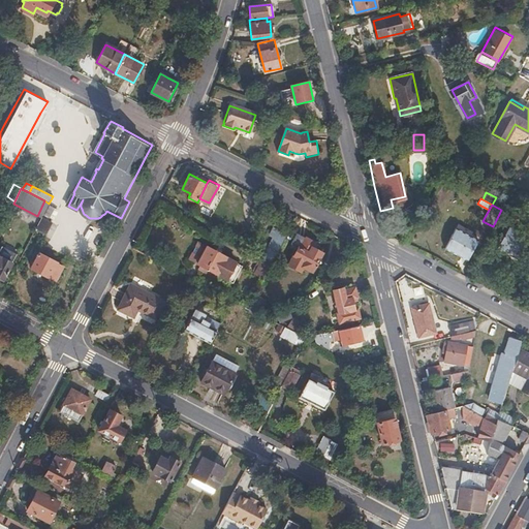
[(45,234),(51,222),(41,217),(35,228),(45,234)]
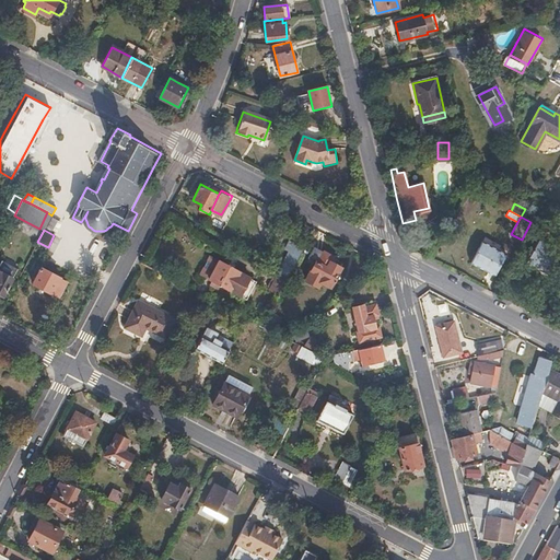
[(294,267),(304,246),(289,238),(279,257),(283,259),(278,269),(279,269),(290,275),(294,267)]
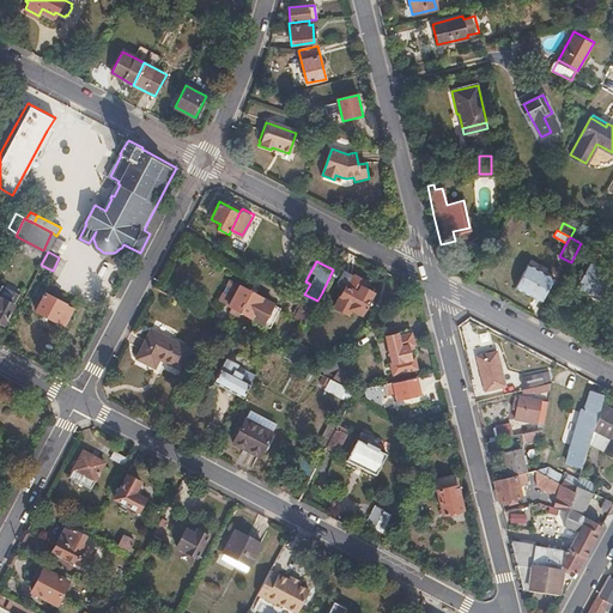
[(541,302),(554,278),(527,263),(514,287),(541,302)]
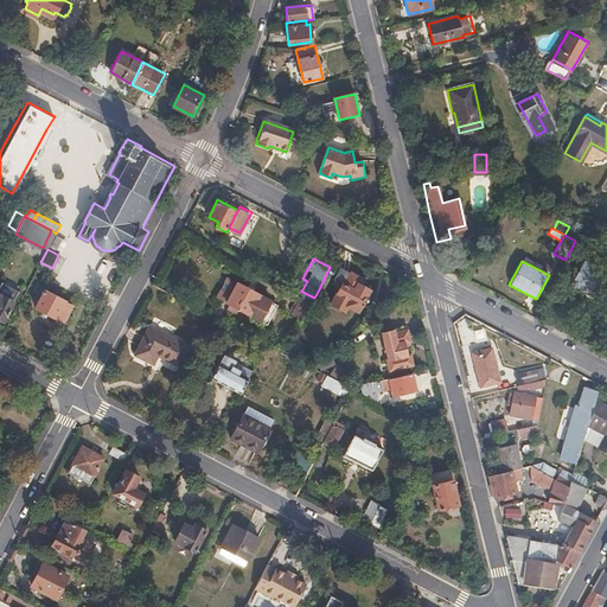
[(600,283),(606,273),(588,263),(582,261),(574,278),(570,283),(574,286),(587,293),(593,296),(600,283)]
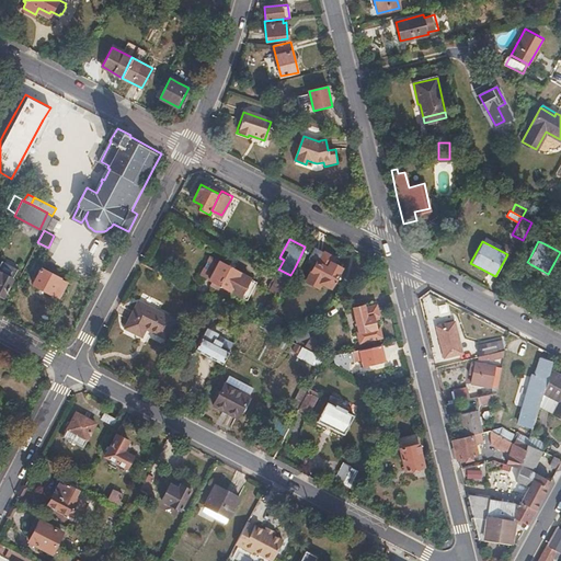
[(333,286),(344,266),(336,262),(332,260),(334,255),(325,250),(319,261),(318,261),(308,279),(319,285),(321,281),(333,286)]
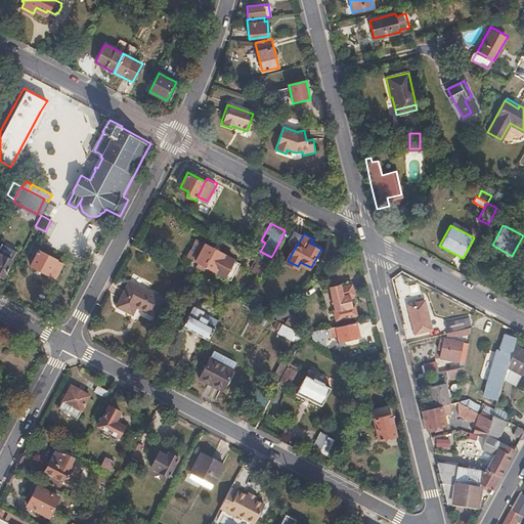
[(239,263),(197,239),(187,256),(200,262),(198,264),(205,268),(206,266),(221,274),(230,279),(239,263)]
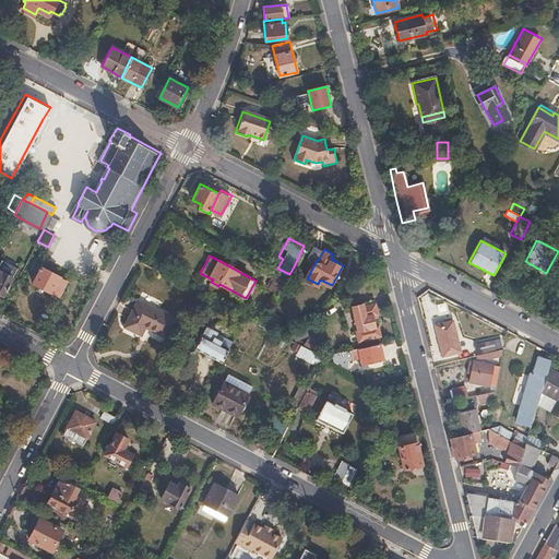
[(0,294),(3,296),(14,274),(0,266),(0,294)]
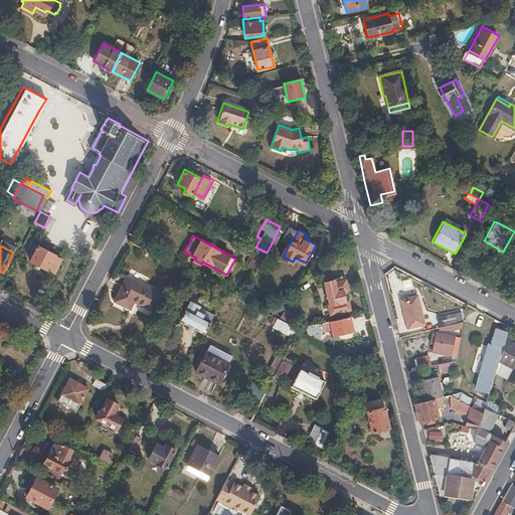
[(54,272),(61,258),(38,246),(31,261),(54,272)]
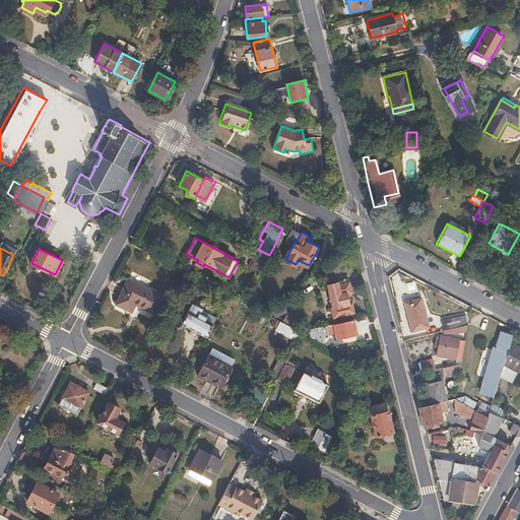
[(260,272),(269,255),(259,250),(250,267),(260,272)]
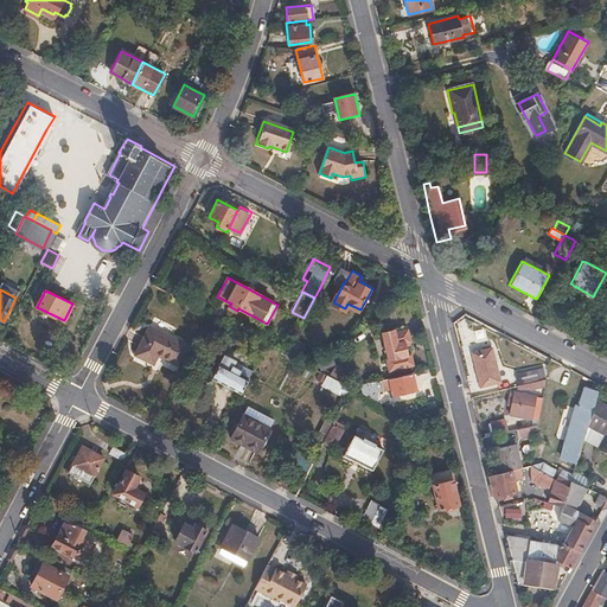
[(179,366),(191,345),(151,325),(144,338),(135,355),(152,363),(157,355),(170,362),(179,366)]
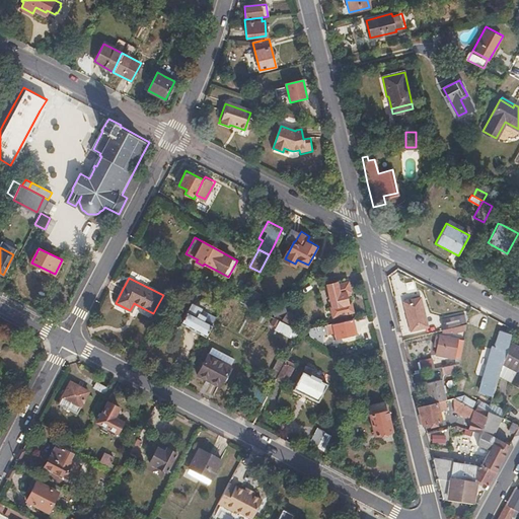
[(353,311),(351,303),(348,303),(346,292),(350,291),(348,282),(337,285),(336,282),(326,285),(327,286),(323,287),(325,296),(329,296),(332,307),(330,307),(334,316),(353,311)]
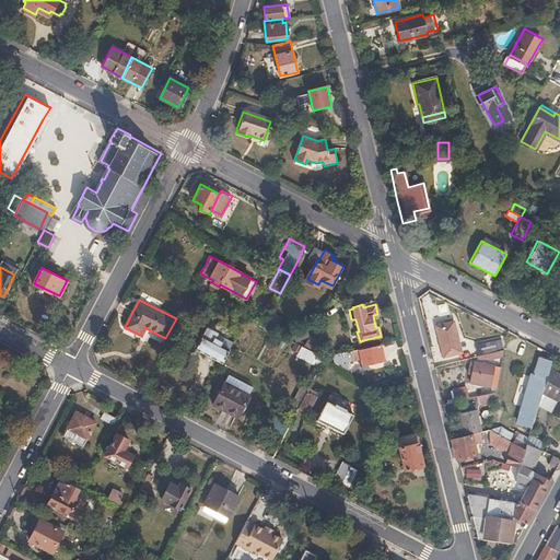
[(459,353),(453,321),(434,325),(439,341),(442,357),(459,353)]
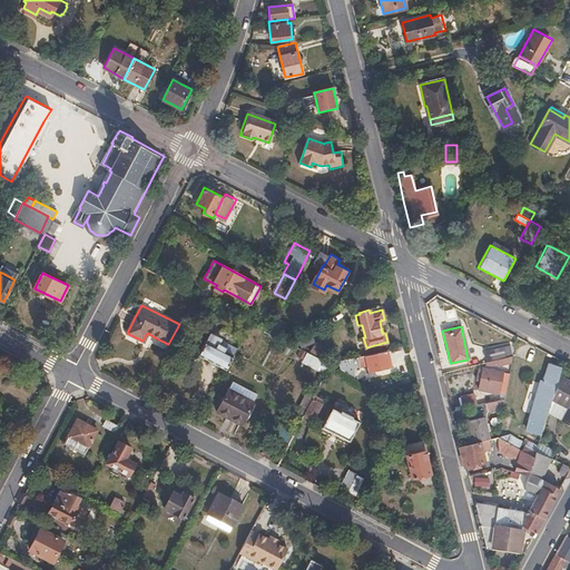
[(226,347),(217,343),(220,337),(209,332),(198,353),(226,369),(234,355),(225,351),(226,347)]
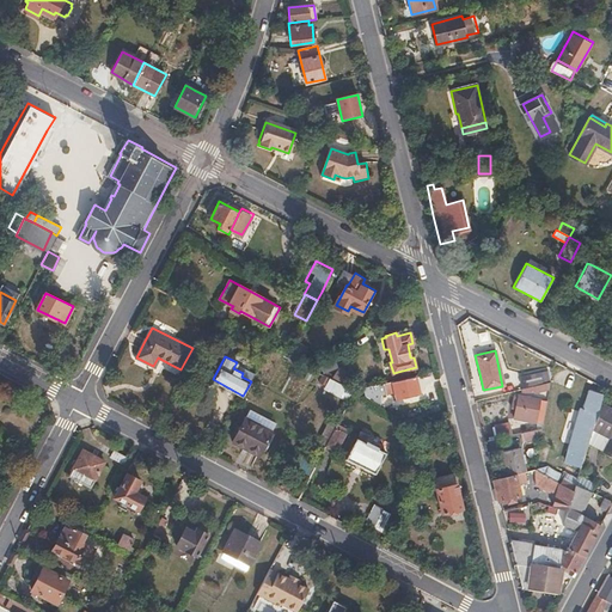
[(550,381),(546,369),(519,377),(521,389),(533,386),(550,381)]
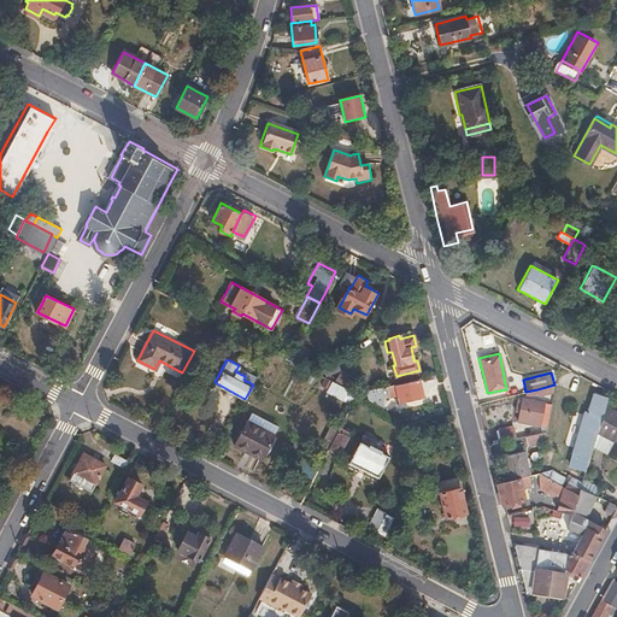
[(351,403),(357,393),(356,392),(346,387),(330,380),(325,376),(322,385),(328,387),(327,391),(351,403)]
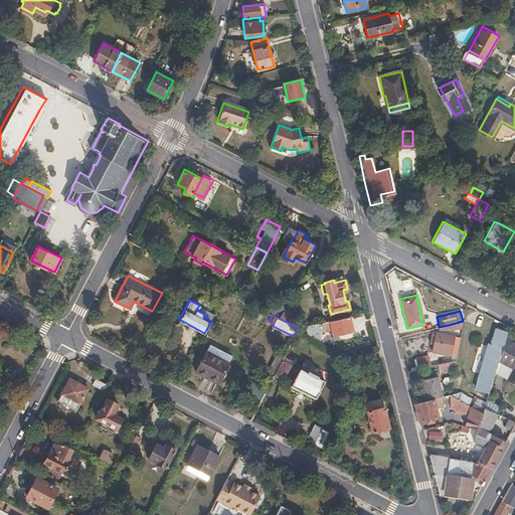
[(351,330),(348,316),(306,325),(309,334),(316,332),(332,328),(333,334),(351,330)]
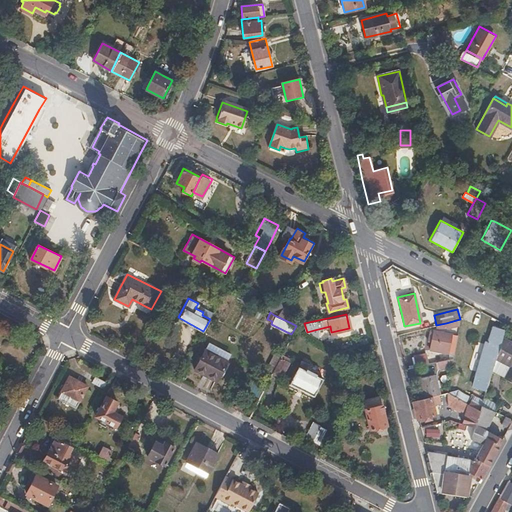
[(459,325),(460,319),(446,323),(447,328),(459,325)]
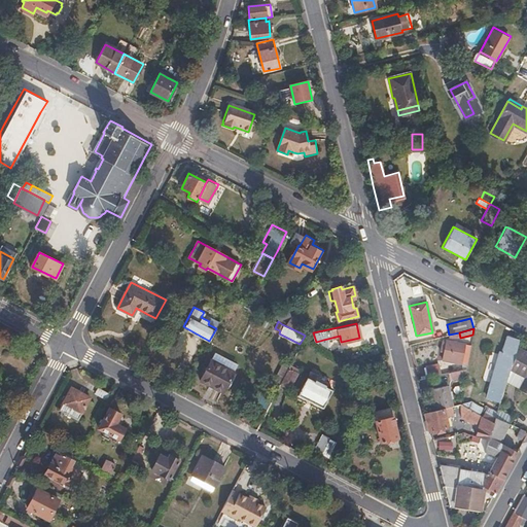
[(506,382),(517,346),(519,340),(506,336),(502,352),(500,351),(497,362),(496,362),(493,373),(494,374),(492,384),(500,386),(498,390),(503,392),(506,382)]
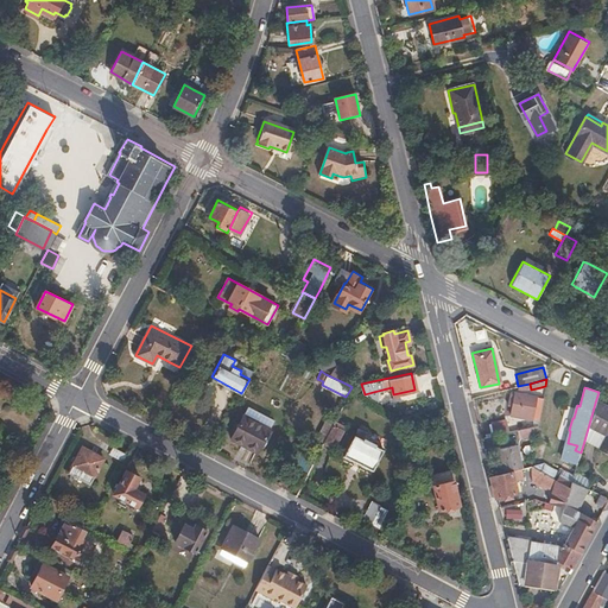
[(539,420),(543,399),(518,393),(515,404),(512,403),(510,415),(527,418),(539,422),(539,420)]
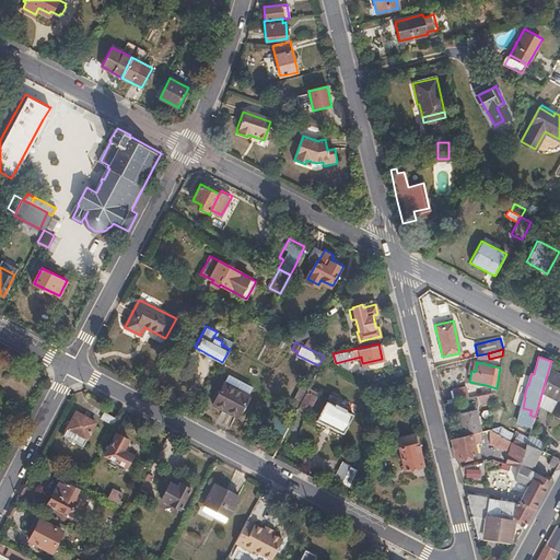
[(559,372),(549,368),(538,406),(559,416),(559,372)]
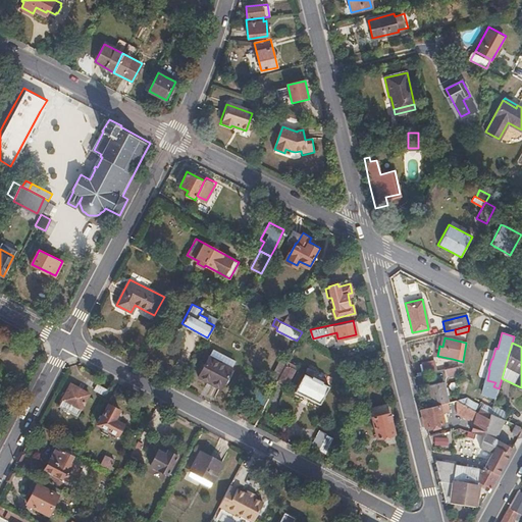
[(222,392),(235,368),(210,355),(198,378),(222,392)]
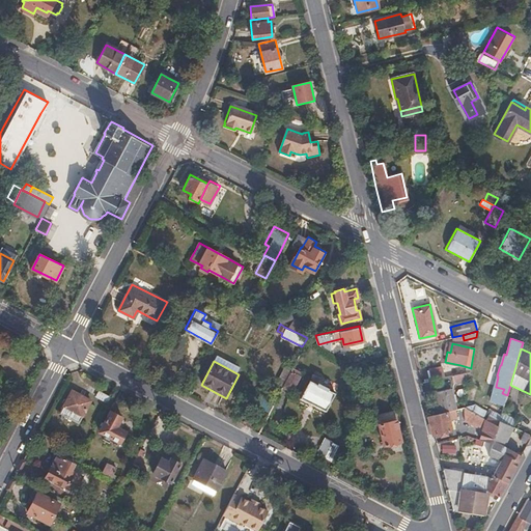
[(282,386),(292,367),(285,364),(275,383),(282,386)]
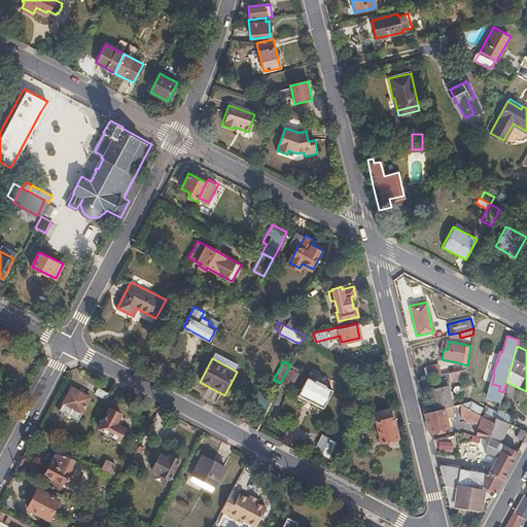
[(441,373),(437,362),(425,365),(428,376),(441,373)]
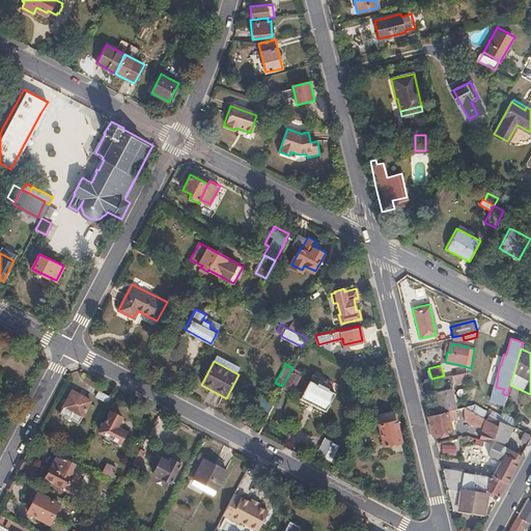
[(372,374),(370,366),(358,369),(359,378),(372,374)]
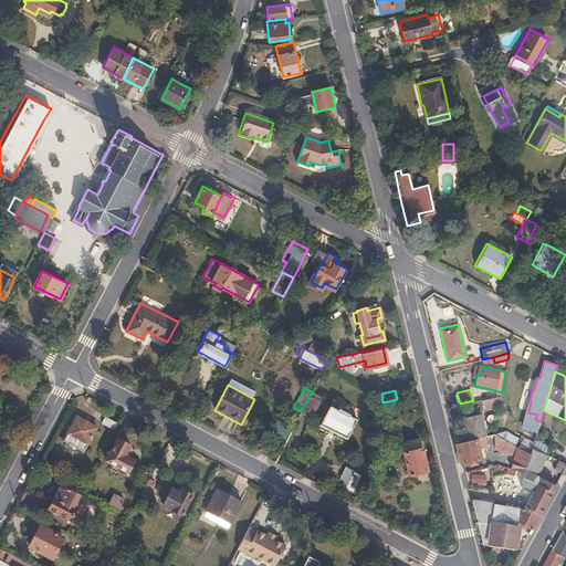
[(310,417),(321,396),(312,391),(301,411),(310,417)]
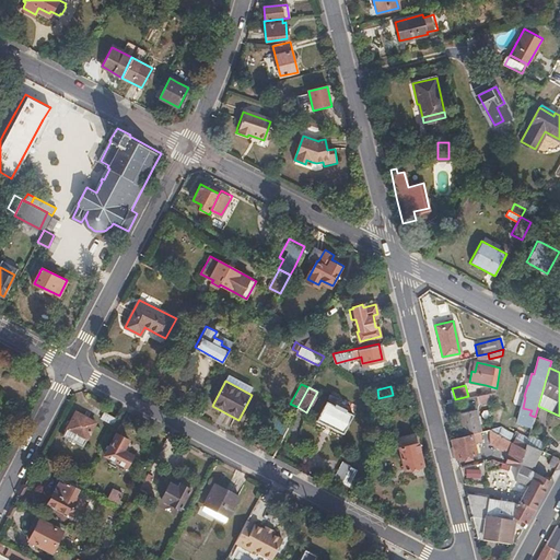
[(494,397),(497,388),(476,394),(478,401),(494,397)]
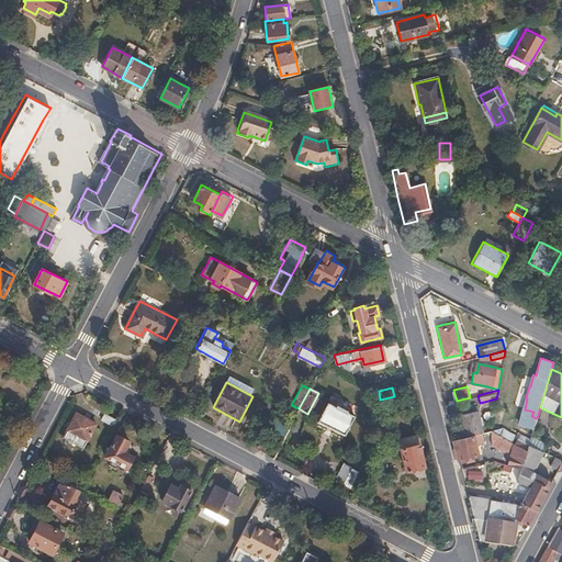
[(343,438),(353,416),(346,412),(347,411),(336,404),(338,400),(330,396),(327,402),(326,402),(315,424),(343,438)]
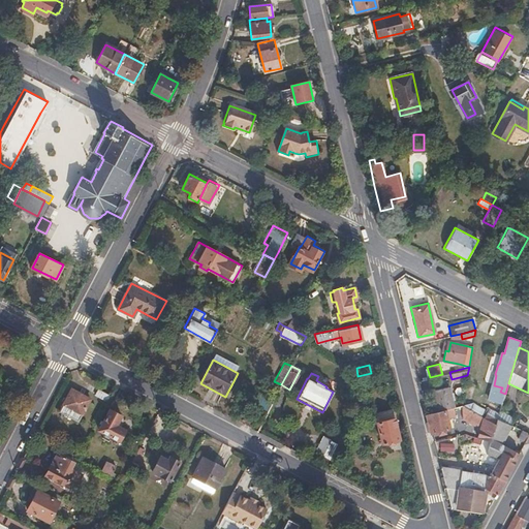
[(107,401),(111,395),(96,387),(93,394),(107,401)]
